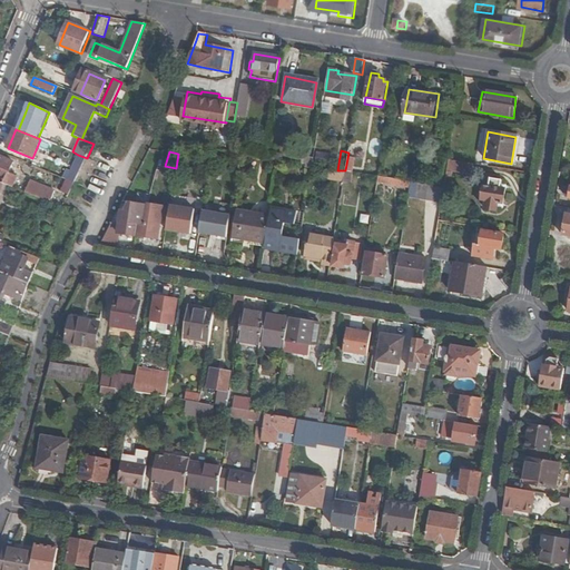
[(356,154),(349,153),(345,170),(353,173),(356,154)]
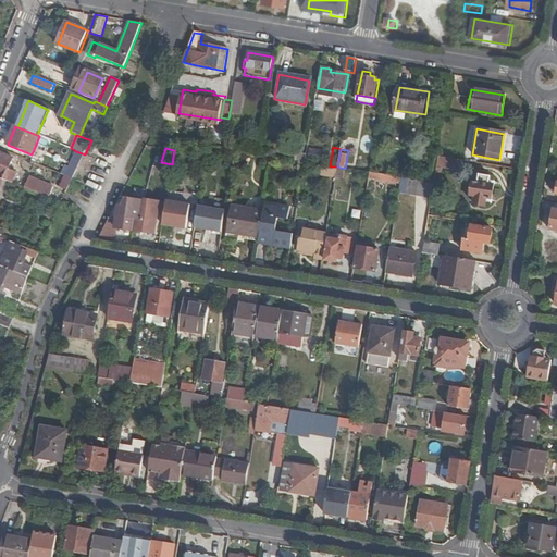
[(76,151),(64,175),(73,178),(85,155),(76,151)]
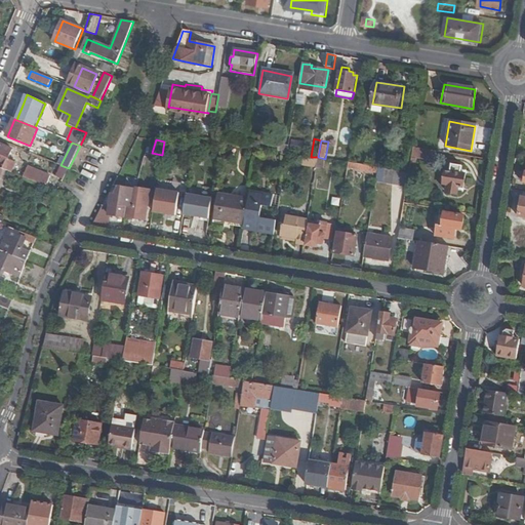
[(0,145),(0,168),(3,170),(11,173),(15,163),(7,160),(11,150),(0,145)]
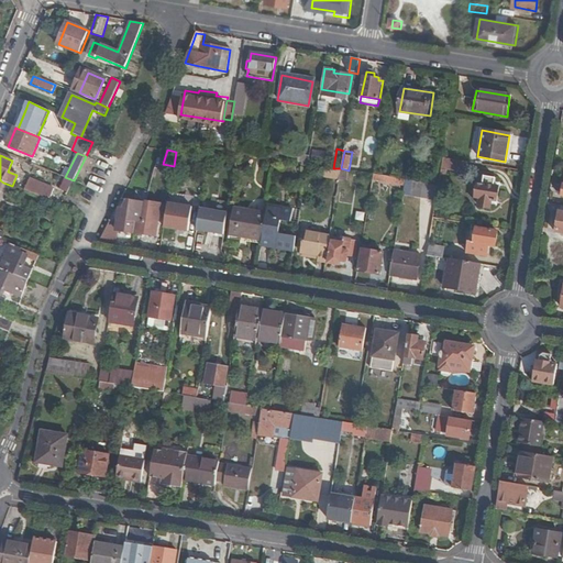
[(349,170),(341,168),(339,180),(346,181),(349,170)]
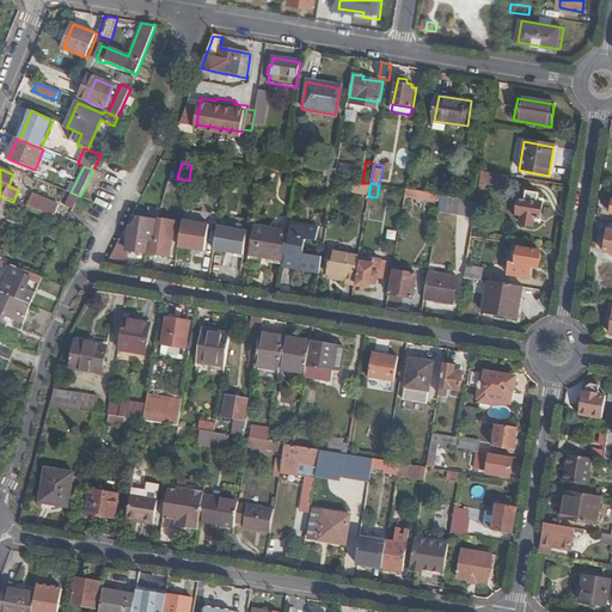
[(442,195),(407,189),(405,196),(441,202),(442,195)]
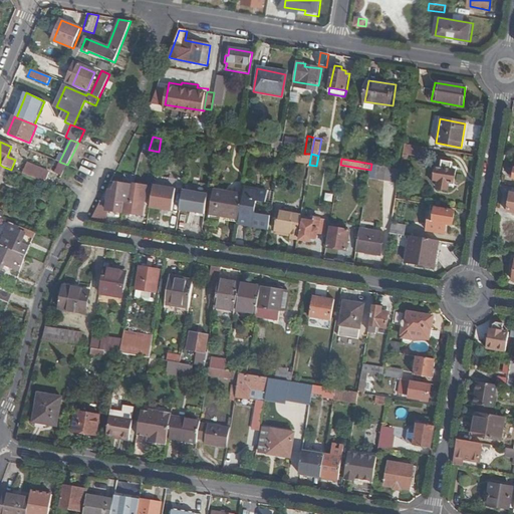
[(408,160),(403,160),(402,170),(400,181),(400,184),(404,185),(408,160)]
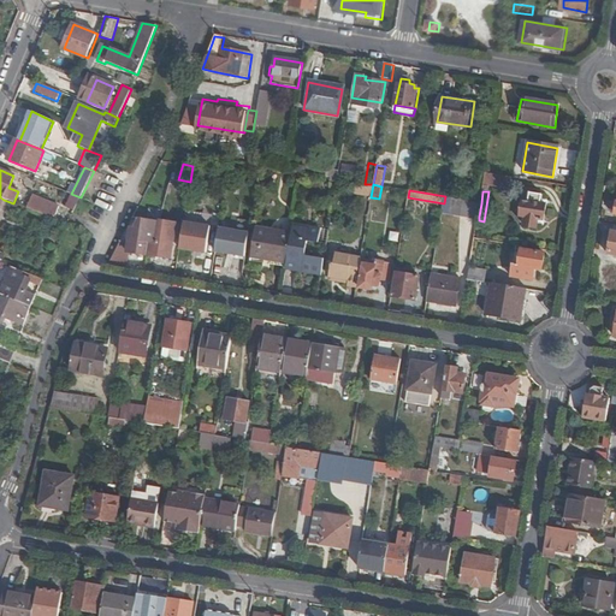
[(81,197),(71,194),(66,205),(76,208),(81,197)]
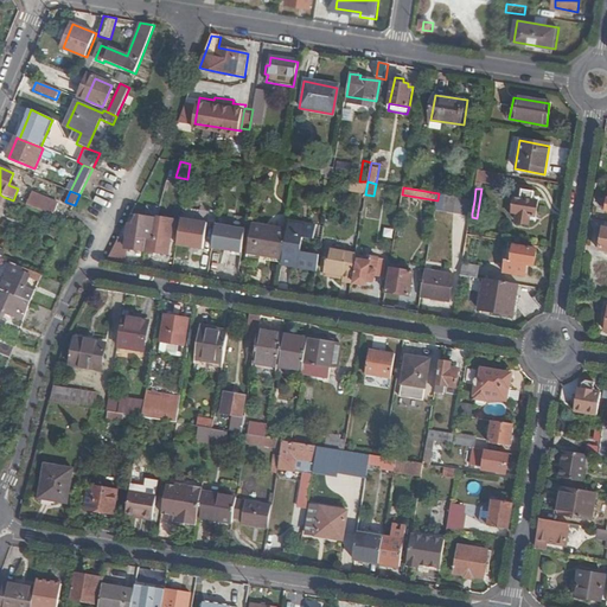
[(536,193),(524,191),(523,200),(517,199),(515,212),(519,213),(518,224),(530,227),(532,216),(536,217),(538,203),(534,202),(536,193)]
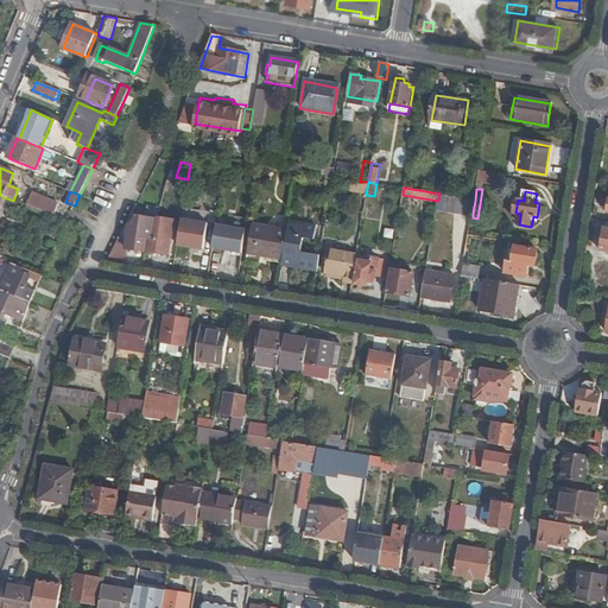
[(26,207),(52,216),(57,206),(32,194),(26,207)]
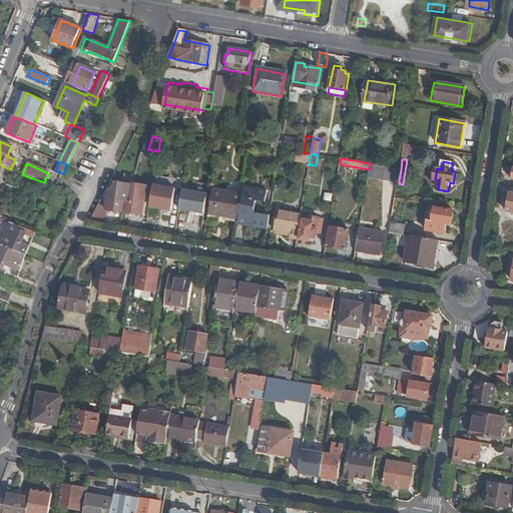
[(401,169),(378,165),(376,177),(399,180),(401,169)]
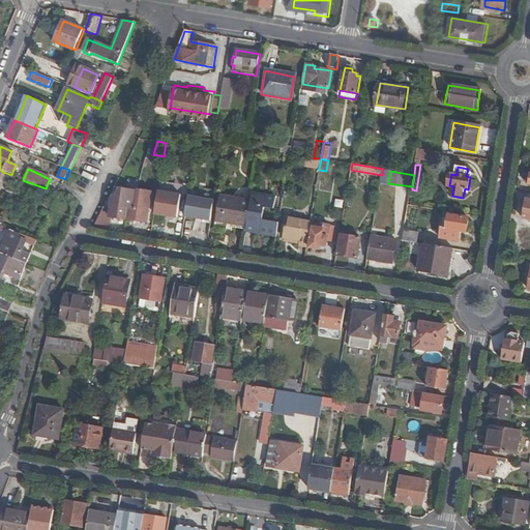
[(181,195),(157,190),(154,214),(177,217),(181,195)]
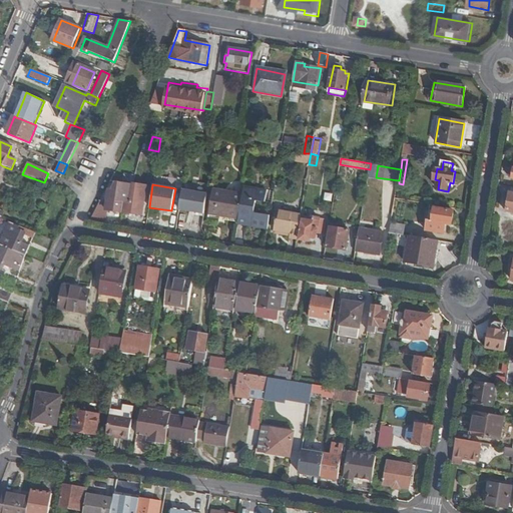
[(238,219),(237,223),(248,225),(249,223),(268,226),(270,213),(254,210),(257,199),(266,200),(267,188),(244,184),(241,196),(238,219)]
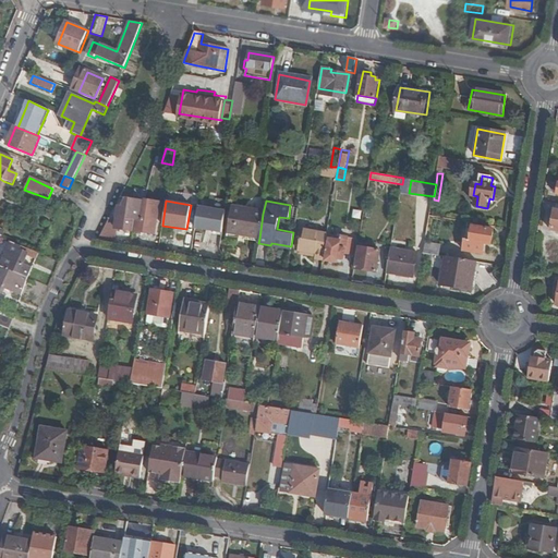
[(98,239),(98,240),(113,242),(116,230),(132,232),(134,220),(136,220),(137,210),(136,210),(136,207),(133,206),(133,210),(119,208),(117,221),(109,220),(102,232),(98,239)]
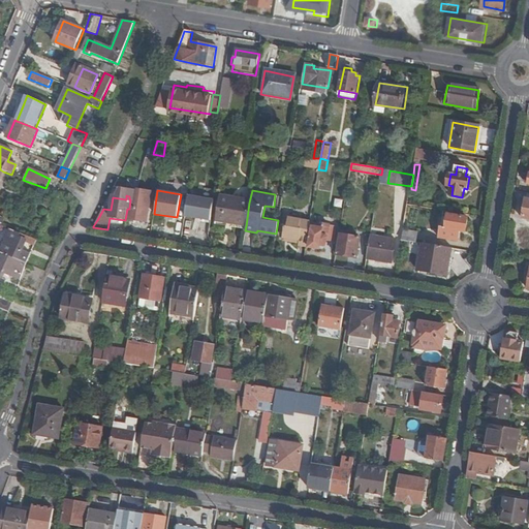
[(213,200),(188,196),(185,216),(210,221),(213,200)]
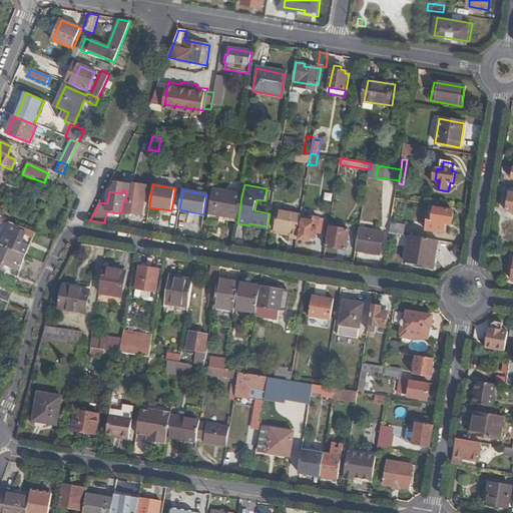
[(123,202),(121,213),(143,217),(147,193),(145,193),(131,191),(129,203),(125,202),(123,202)]
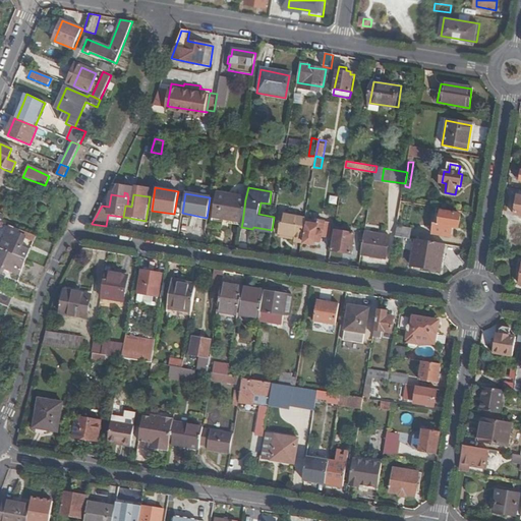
[(216,194),(213,216),(229,219),(229,221),(242,223),(245,199),(216,194)]
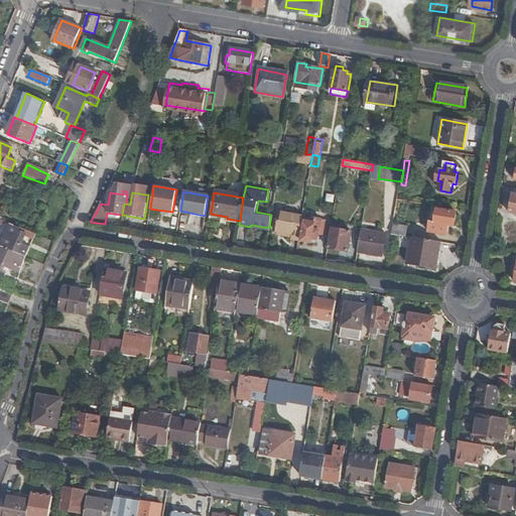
[(437,211),(437,207),(432,206),(428,233),(446,236),(447,226),(455,227),(457,214),(437,211)]
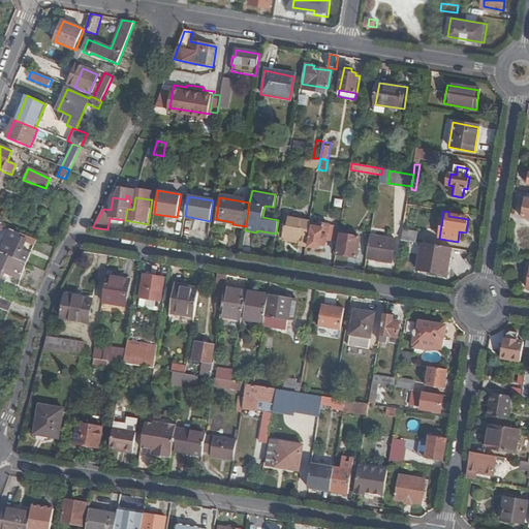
[(299,246),(306,247),(310,222),(285,218),(282,237),(300,241),(300,244),(299,246)]
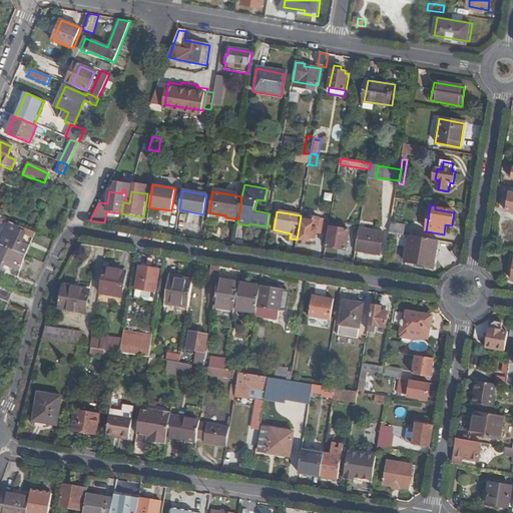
[(313,221),(304,220),(300,239),(310,241),(311,238),(314,238),(317,237),(317,235),(324,236),(326,222),(313,219),(313,221)]
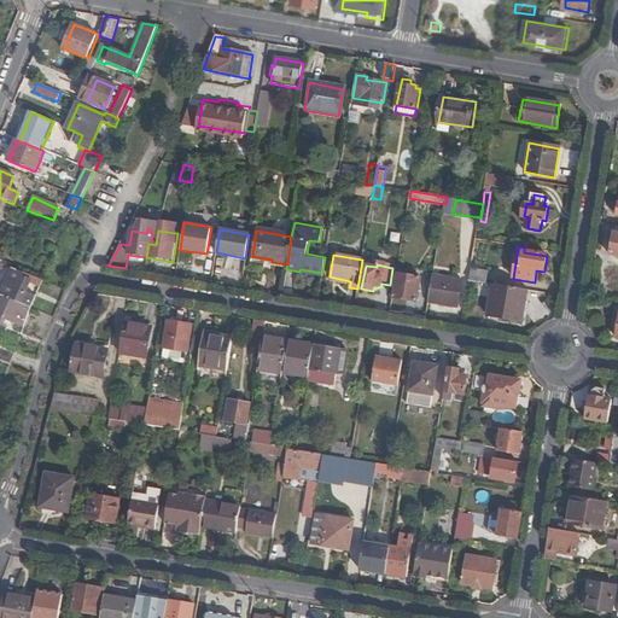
[(12,268),(0,295),(0,296),(3,297),(31,309),(36,297),(27,292),(29,285),(39,289),(42,280),(12,268)]
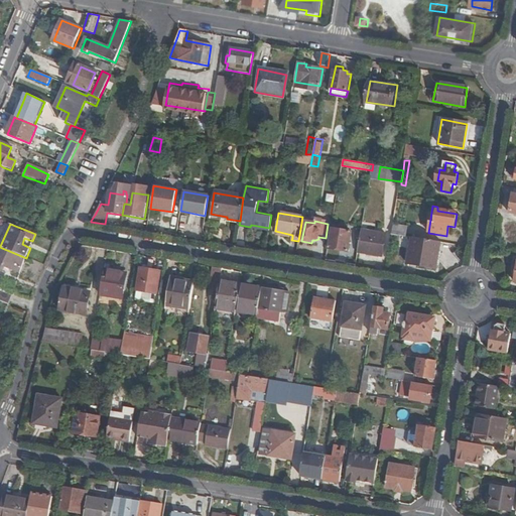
[(392,234),(400,236),(405,237),(407,227),(394,225),(392,234)]
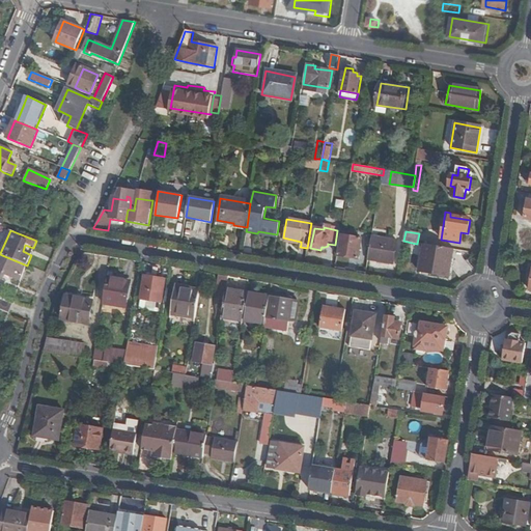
[(362,239),(340,234),(337,256),(358,259),(362,239)]
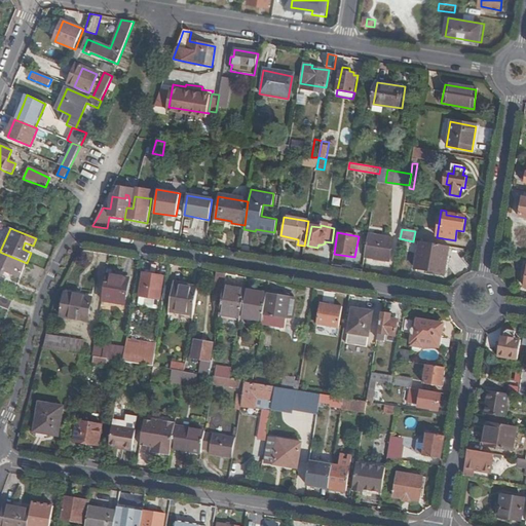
[(369,234),(365,255),(374,257),(373,260),(386,262),(387,259),(389,259),(392,239),(369,234)]
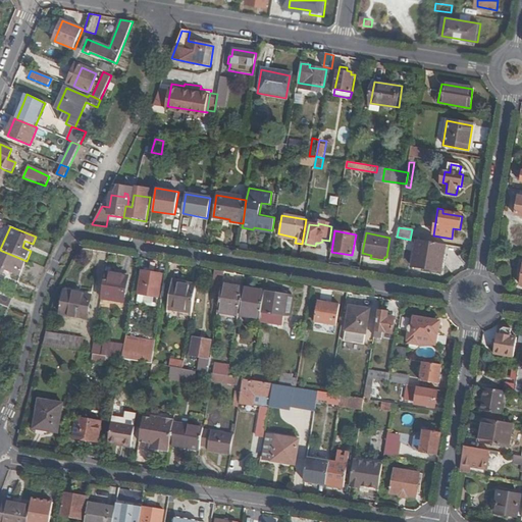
[(441,272),(446,246),(417,241),(412,267),(441,272)]
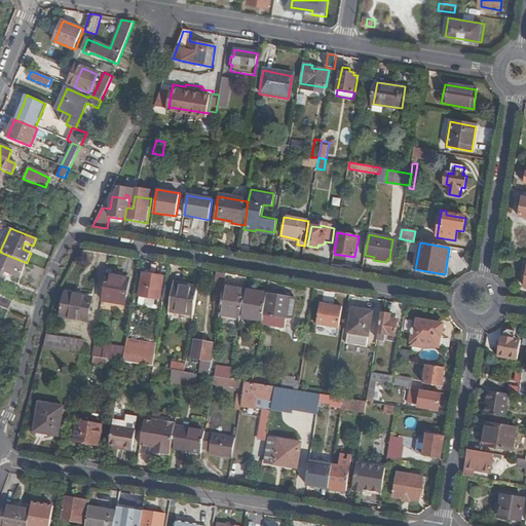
[(21,278),(27,263),(2,253),(0,256),(0,275),(2,276),(4,271),(21,278)]
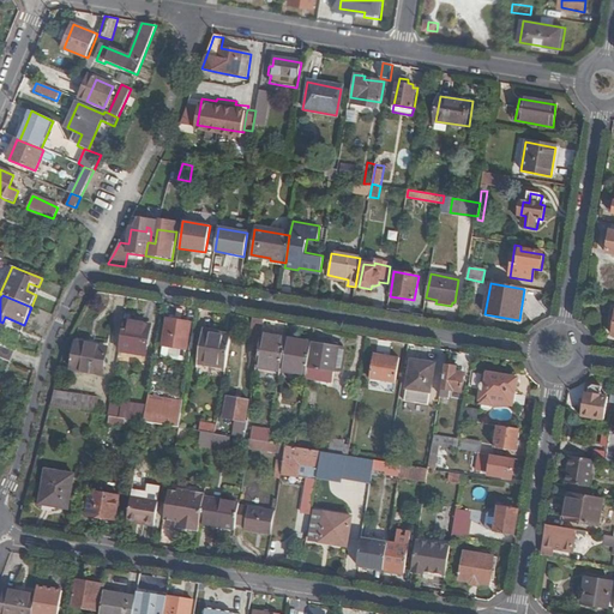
[(264,320),(253,318),(251,333),(262,335),(264,320)]
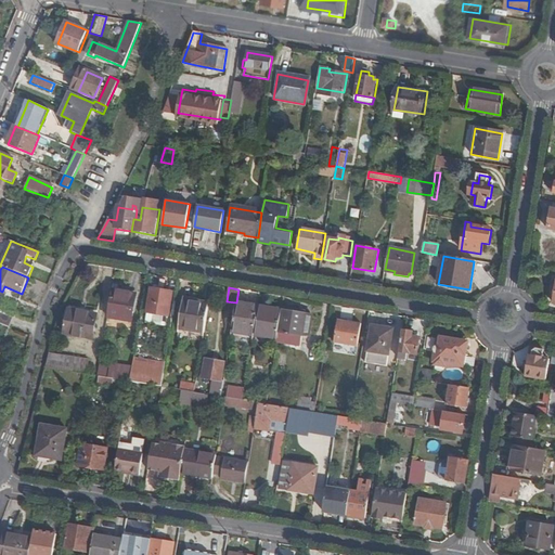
[(123,292),(112,289),(107,318),(132,322),(134,309),(133,309),(136,296),(121,294),(123,292)]
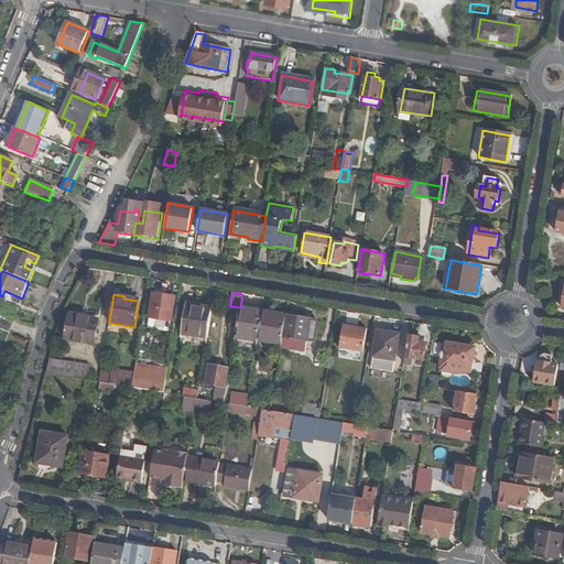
[(174,297),(153,294),(150,317),(170,322),(174,297)]
